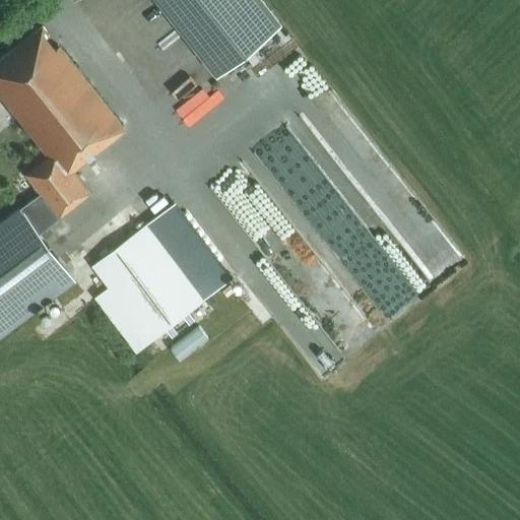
[(261,0),(156,0),(215,73),(279,22),(261,0)]
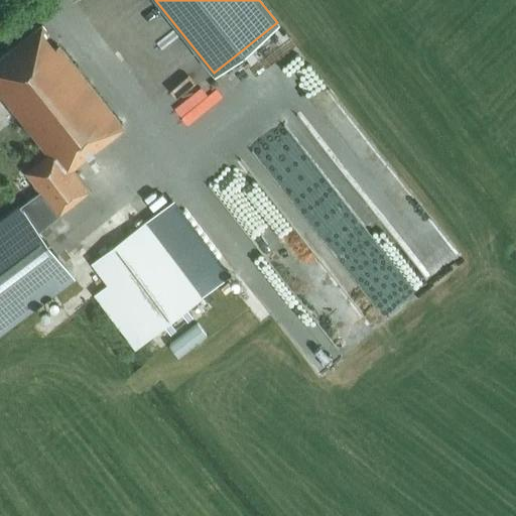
[(0,94),(48,154),(25,172),(39,188),(59,214),(90,189),(73,169),(124,128),(58,45),(54,48),(41,32),(45,29),(42,25),(0,57),(0,94)]
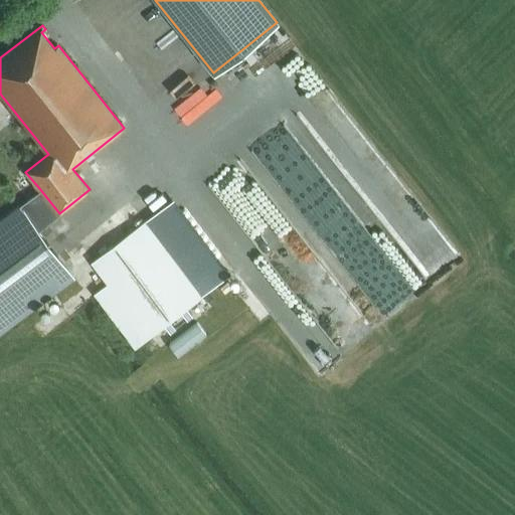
[(360,215),(413,282),(460,245),(409,182),(388,199),(377,186),(367,193),(297,106),(239,151),(302,228),(320,214),(324,220),(334,212),(346,226),(360,215)]
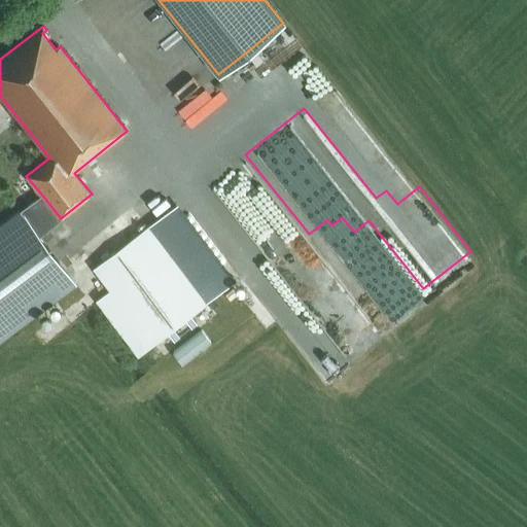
[(0,338),(75,282),(40,235),(61,218),(40,192),(20,208),(0,221),(0,338)]
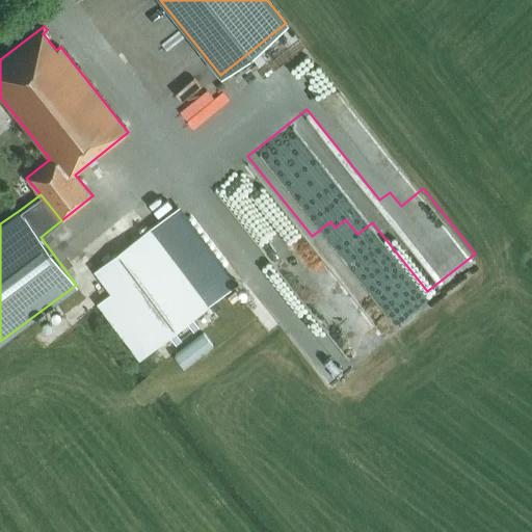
[(94,271),(110,293),(97,303),(139,360),(208,307),(150,229),(94,271)]
